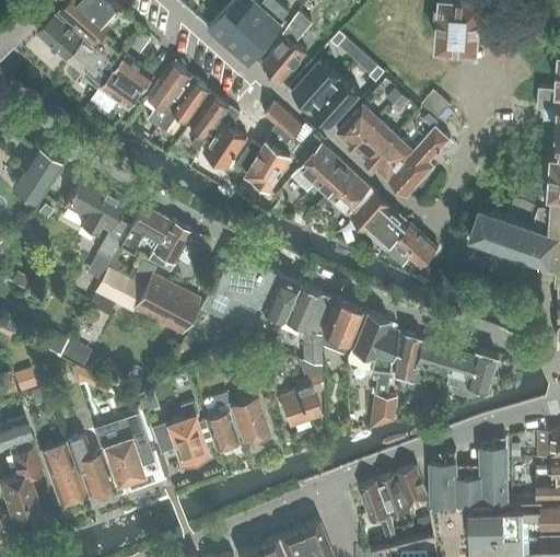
[(105,32),(123,10),(124,10),(112,0),(71,0),(61,11),(94,42),(92,45),(112,61),(119,53),(111,45),(115,41),(105,32)]
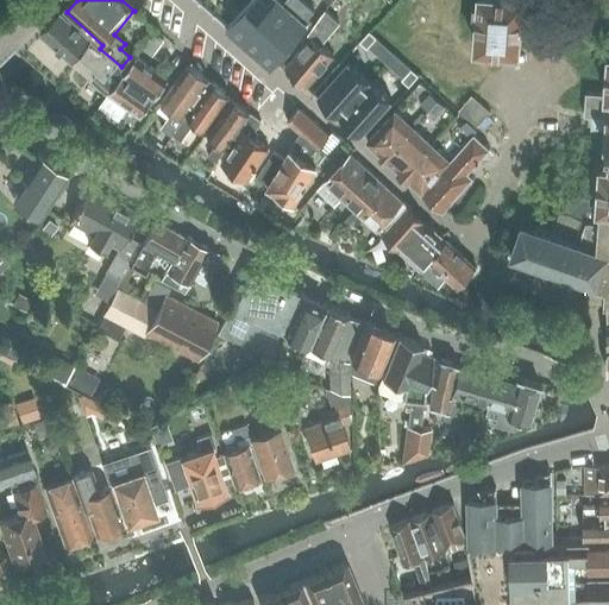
[(315,11),(302,0),(287,0),(284,4),(281,0),(252,0),(227,27),(274,68),(300,37),(313,21),(309,18),(315,11)]
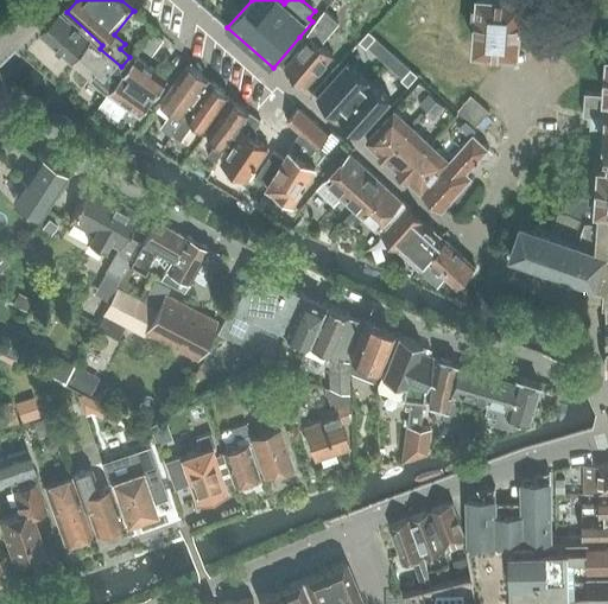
[(325,36),(350,0),(333,0),(304,42),(308,44),(306,45),(285,71),(305,89),(334,58),(318,44),(325,36)]
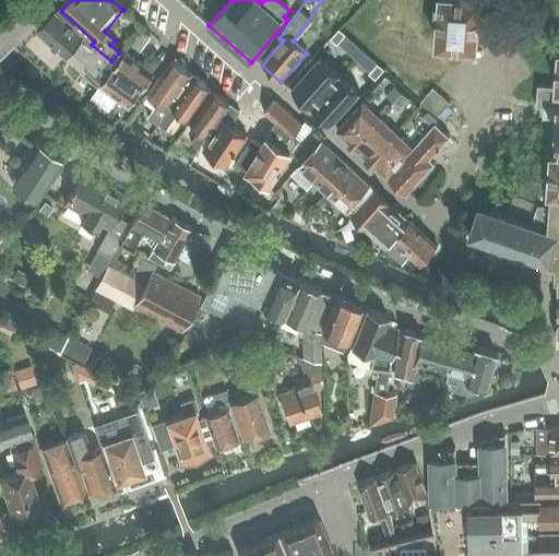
[(439,0),(437,45),(478,48),(482,0),(439,0)]
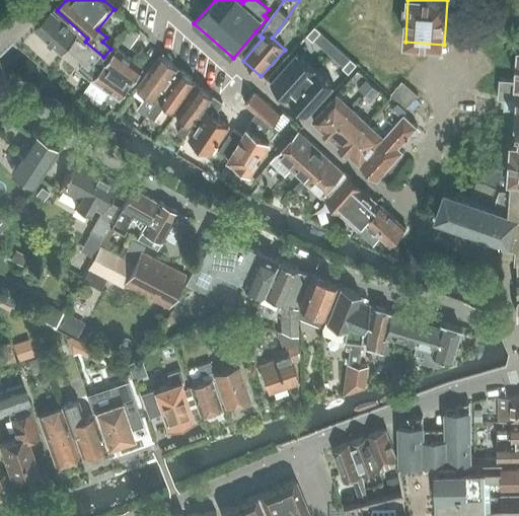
[(94,67),(103,57),(85,42),(52,12),(34,30),(63,55),(66,51),(90,71),(94,67)]
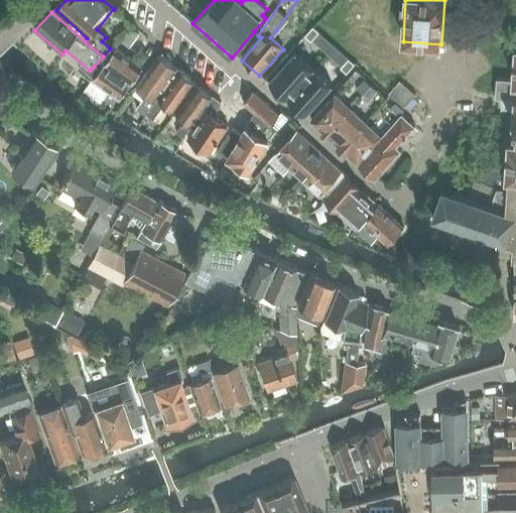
[(120,100),(143,70),(120,53),(139,32),(133,27),(94,81),(120,100)]
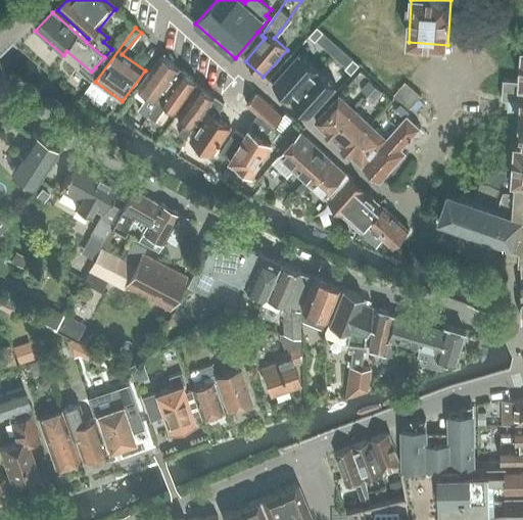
[(317,29),(308,38),(316,44),(324,35),(322,33),(317,29)]
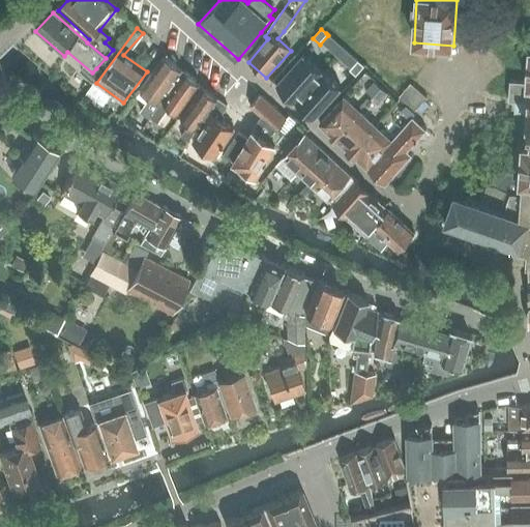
[(295,103),(323,72),(321,70),(305,57),(304,56),(276,86),(277,87),(294,101),(295,103)]
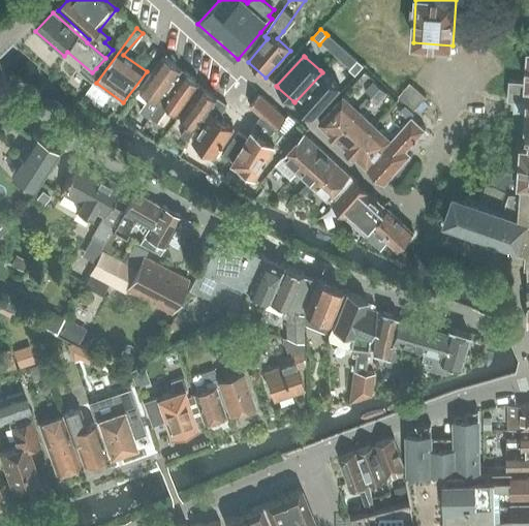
[(528,57),(527,81),(508,80),(506,103),(528,104),(527,129),(528,128),(528,145),(523,145),(520,181),(512,180),(512,175),(494,174),(493,187),(487,186),(481,203),(455,193),(444,222),(520,248),(520,249),(528,252),(527,264),(528,264),(528,57)]
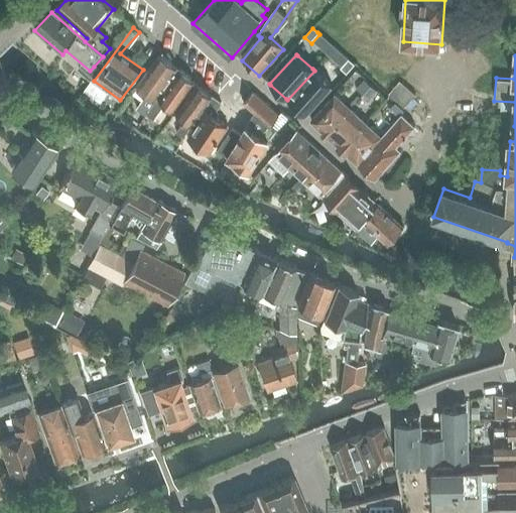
[(181,74),(178,71),(159,57),(137,89),(147,97),(137,109),(148,117),(152,112),(181,74)]
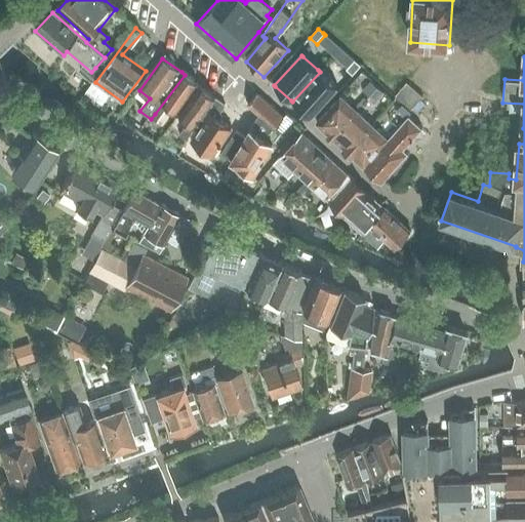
[(361,68),(361,67),(355,62),(347,71),(353,76),(361,68)]
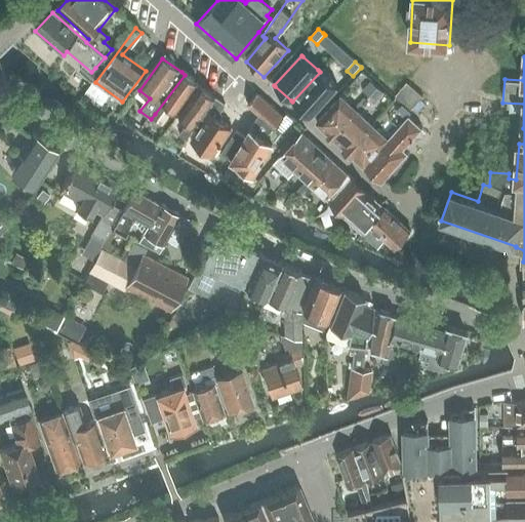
[(311,118),(337,88),(336,87),(336,86),(321,73),(320,72),(292,102),(293,103),(309,117),(311,118)]
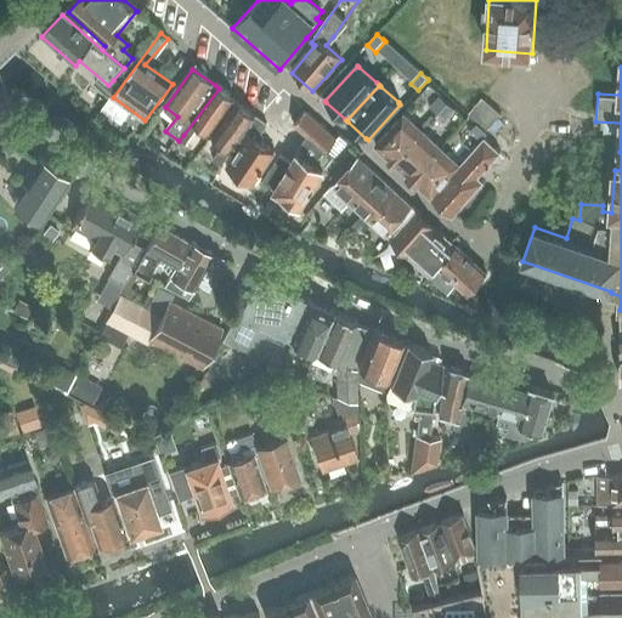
[(235,101),(219,89),(184,135),(179,141),(185,146),(199,128),(209,136),(235,101)]
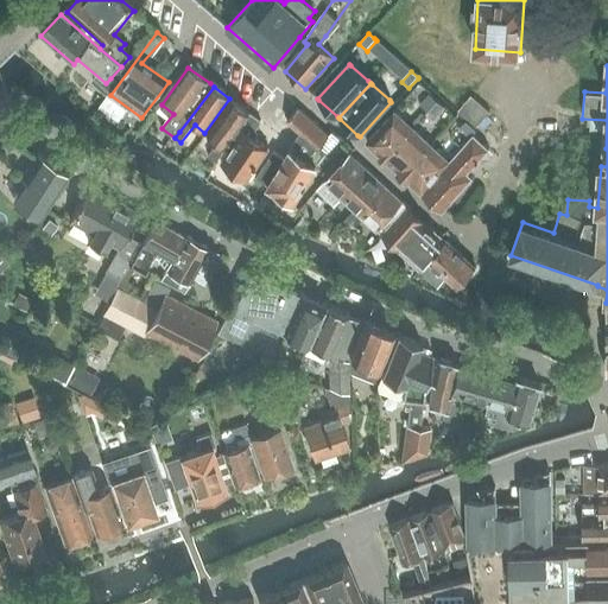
[(437,103),(430,96),(420,107),(429,114),(437,103)]
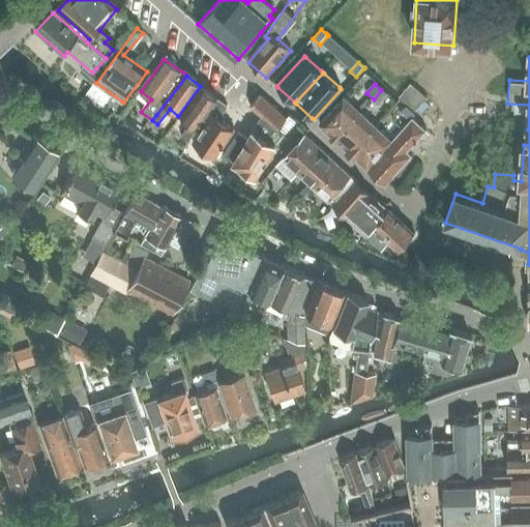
[(411,85),(400,98),(415,111),(427,98),(411,85)]
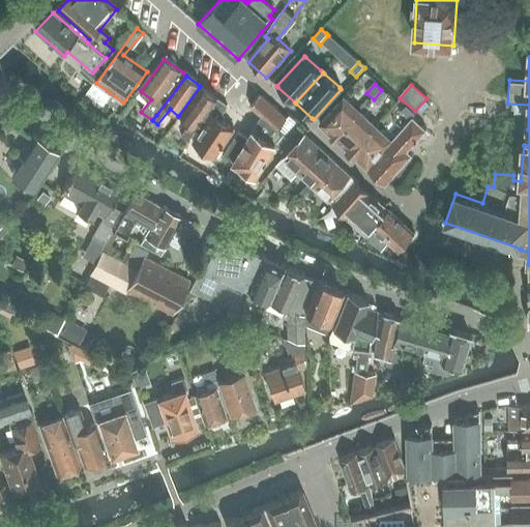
[(193,139),(197,133),(218,101),(203,89),(182,119),(190,127),(180,139),(186,145),(193,139)]
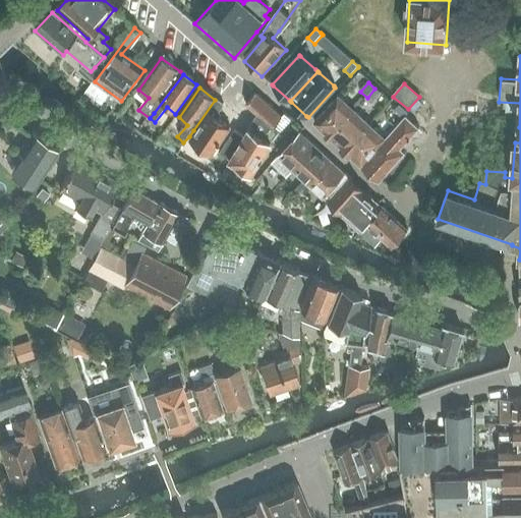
[(381,95),(374,89),(367,98),(372,103),(381,95)]
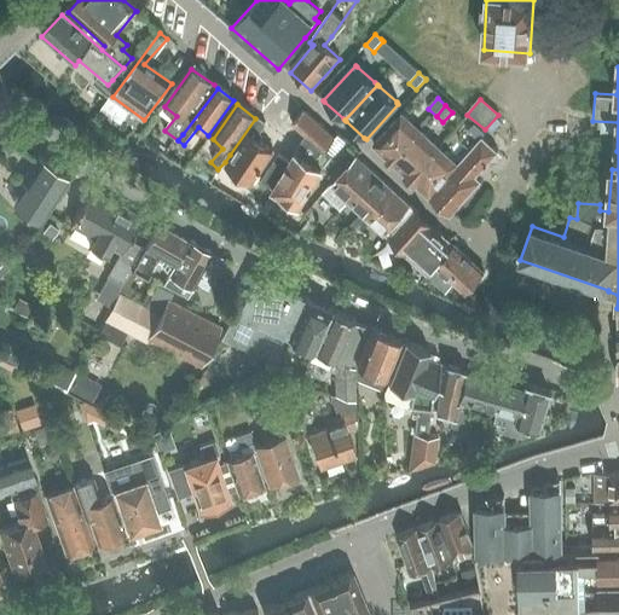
[(288,125),(305,139),(320,154),(325,150),(335,138),(302,109),(288,125)]
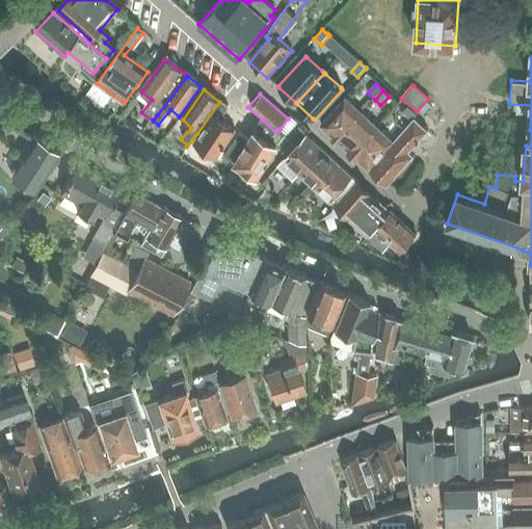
[(321,126),(339,142),(363,114),(345,99),(321,126)]
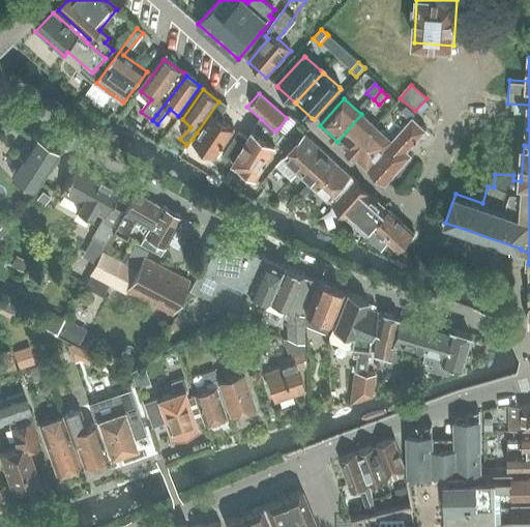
[(228,108),(218,101),(197,133),(199,134),(192,144),(215,159),(235,130),(222,122),(225,118),(223,116),(228,108)]
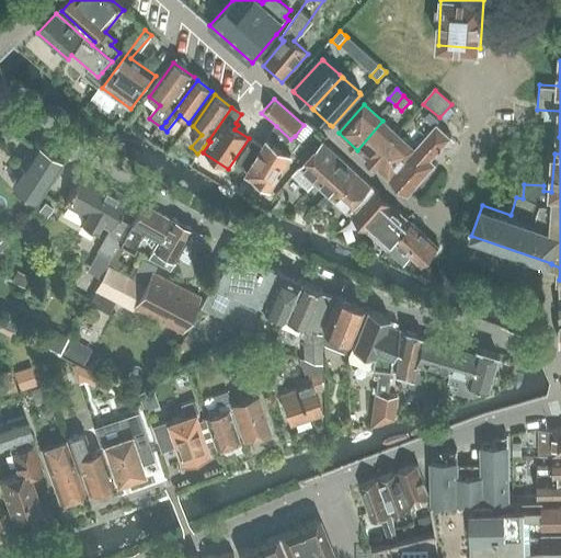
[(434,128),(436,126),(439,123),(431,114),(425,120),(434,128)]
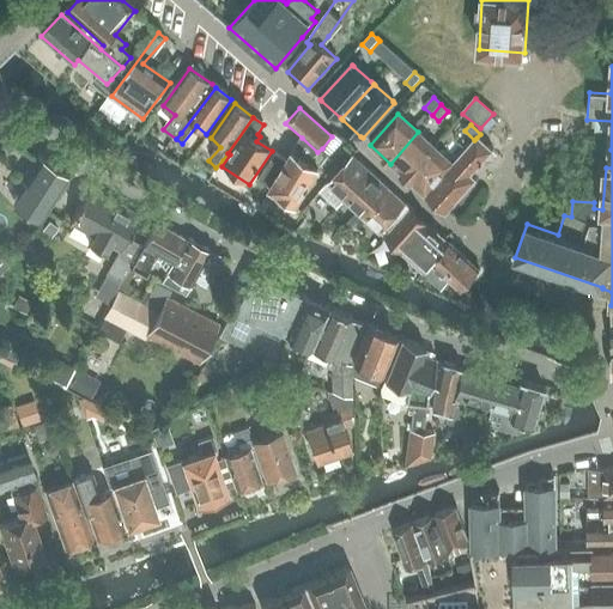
[(437,150),(418,132),(390,164),(410,182),(437,150)]
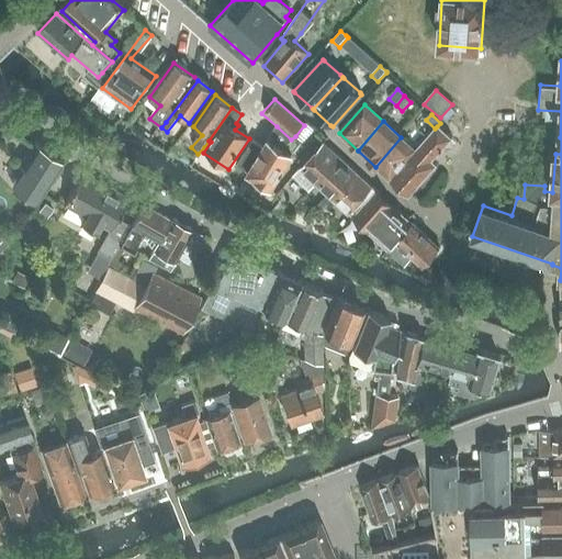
[(247,175),(254,179),(254,180),(257,182),(258,186),(265,189),(269,189),(271,190),(293,155),(303,143),(295,136),(291,140),(277,126),(271,136),(269,140),(262,149),(248,172),(247,175)]
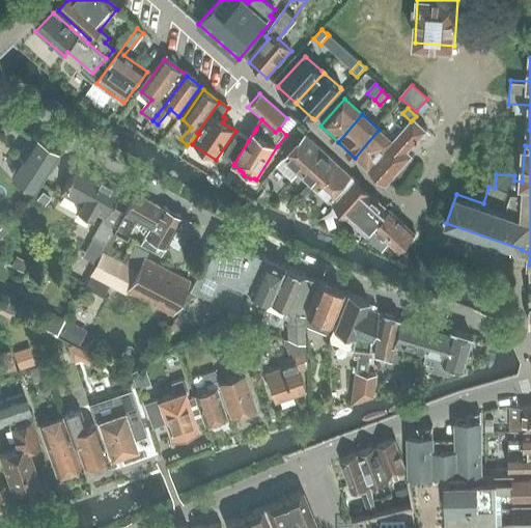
[(387,187),(414,158),(409,154),(427,132),(413,119),(411,121),(392,143),(369,171),(387,187)]
